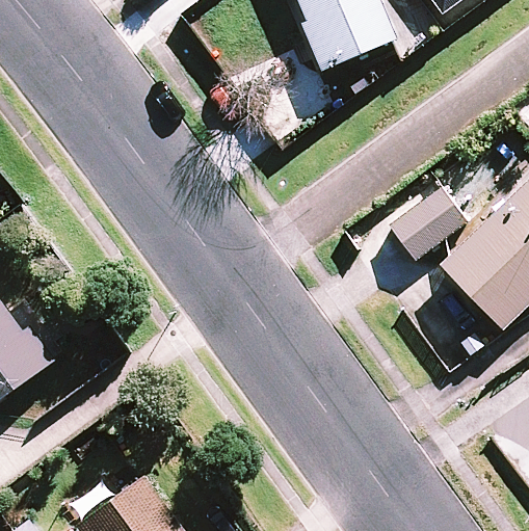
[(297,0),(308,23),(302,25),(321,71),(341,62),(393,41),(375,0),(297,0)]
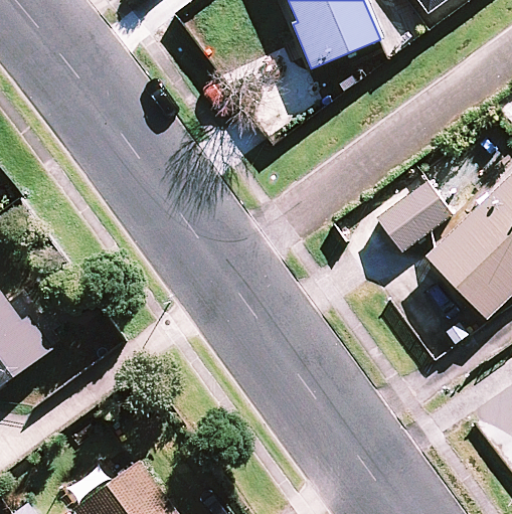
[(511,172),(424,257),(486,320),(511,295),(511,172)]
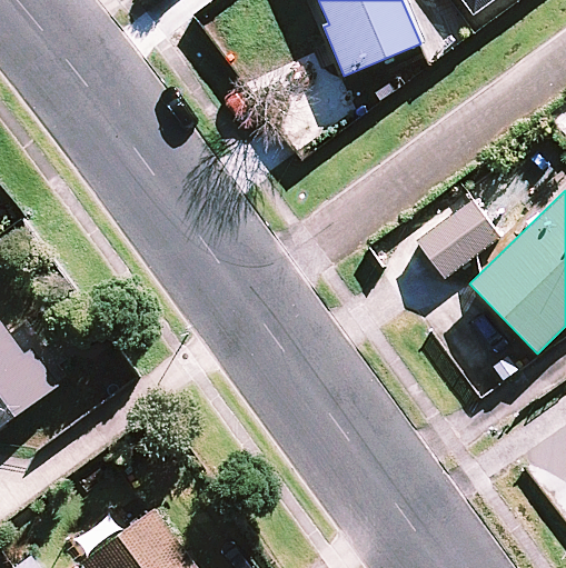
[(416,239),(445,278),(499,237),(472,199),(416,239)]
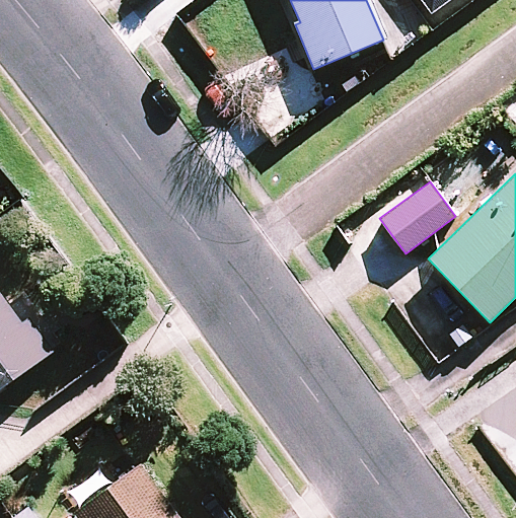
[(0,389),(53,351),(15,300),(8,305),(0,294),(0,389)]
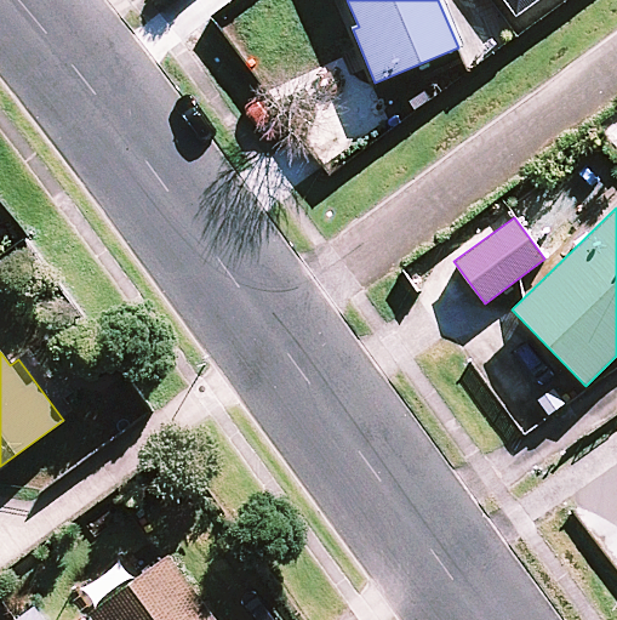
[(92,616),(95,619),(217,619),(169,557),(92,616)]
